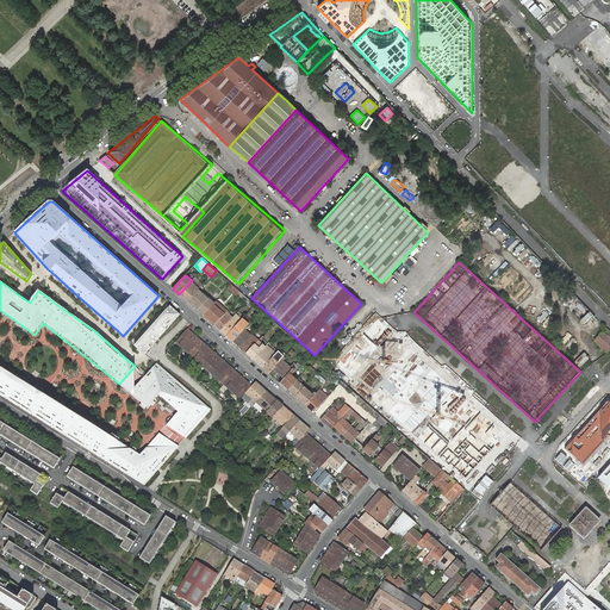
[(191,281),(179,294),(187,302),(199,290),(199,288),(203,285),(198,281),(194,285),(191,281)]
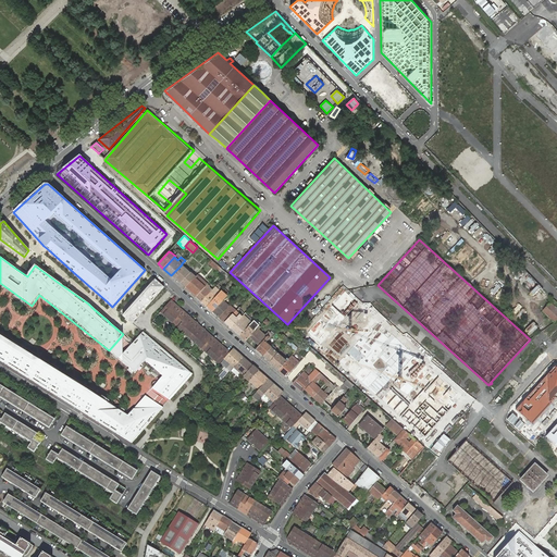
[(219,267),(213,261),(210,265),(215,271),(219,267)]
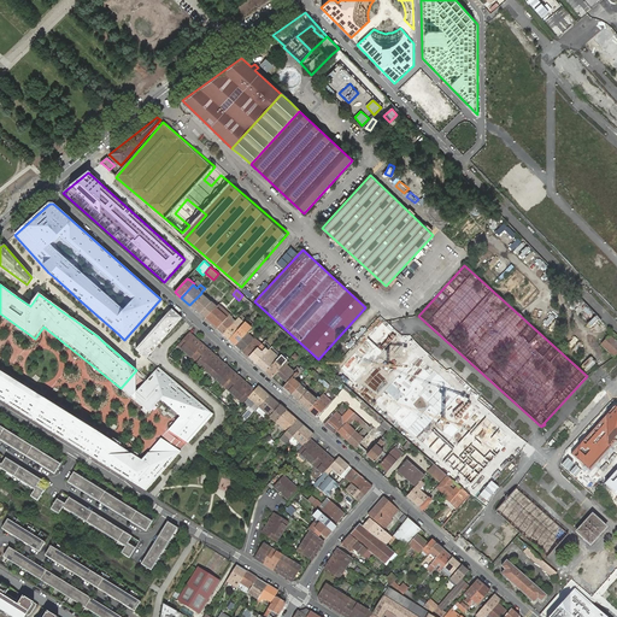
[(211,307),(209,305),(211,303),(209,300),(204,297),(201,293),(189,305),(200,313),(205,319),(213,310),(218,305),(221,303),(218,300),(211,307)]
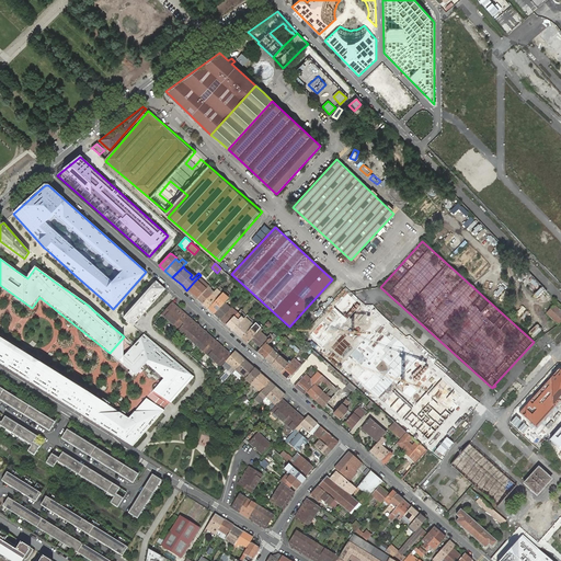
[(198,277),(194,282),(186,290),(197,299),(208,286),(209,286),(206,284),(203,281),(198,277)]
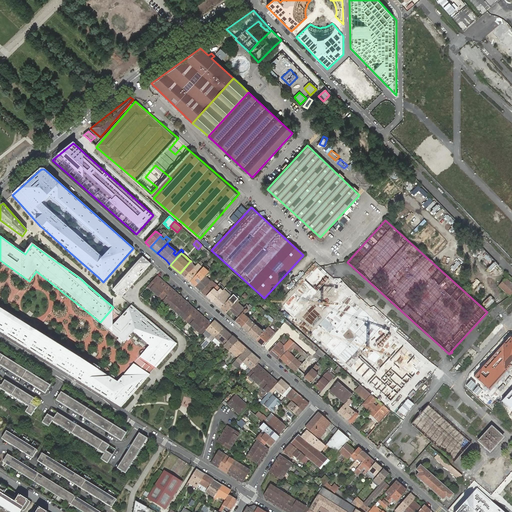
[(123,277),(112,290),(120,298),(151,264),(142,256),(123,277)]
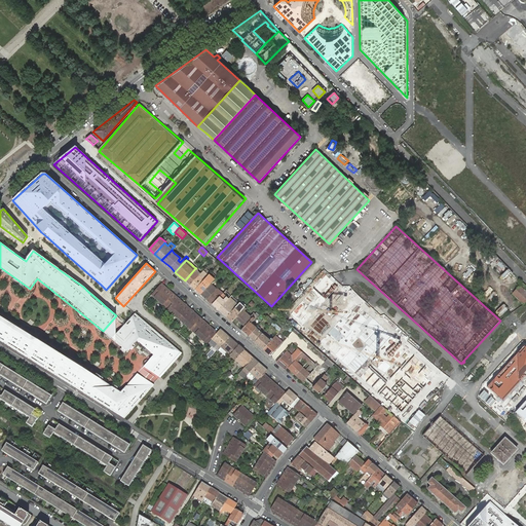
[(190,285),(200,273),(199,273),(197,270),(195,268),(185,280),(190,285)]
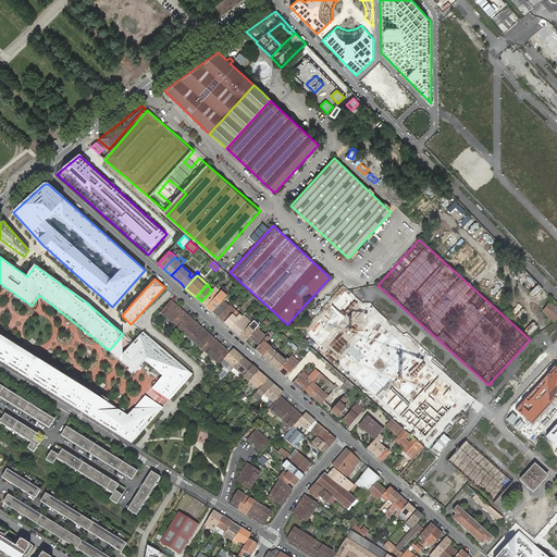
[(333,292),(338,296),(344,288),(338,284),(333,292)]
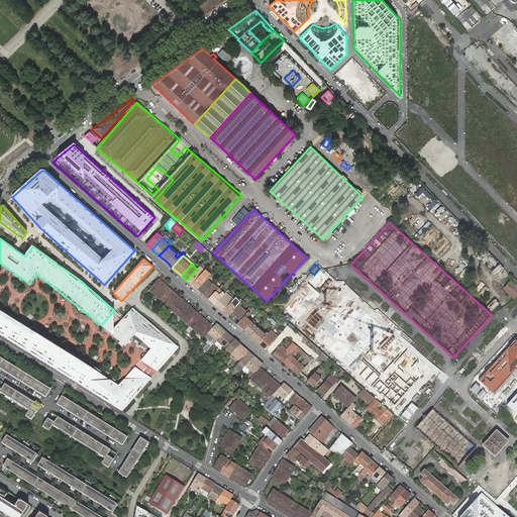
[(199,268),(197,269),(187,280),(192,285),(202,274),(203,273),(204,272),(200,269),(201,268),(199,267),(199,268)]
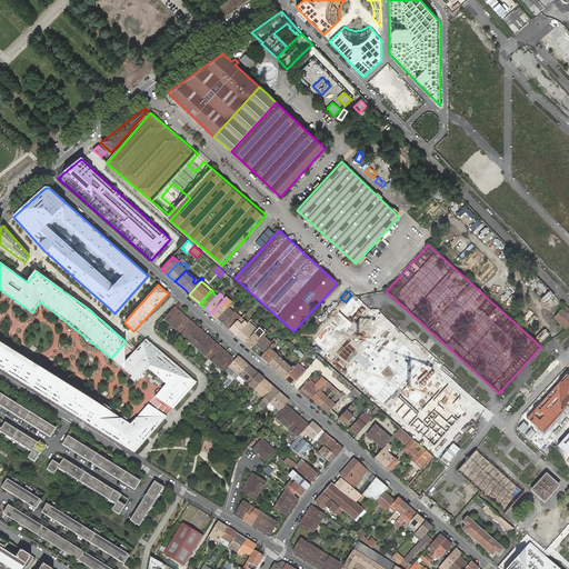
[(228,307),(232,303),(231,302),(230,303),(228,305),(223,300),(222,301),(211,313),(217,319),(227,309),(228,307)]
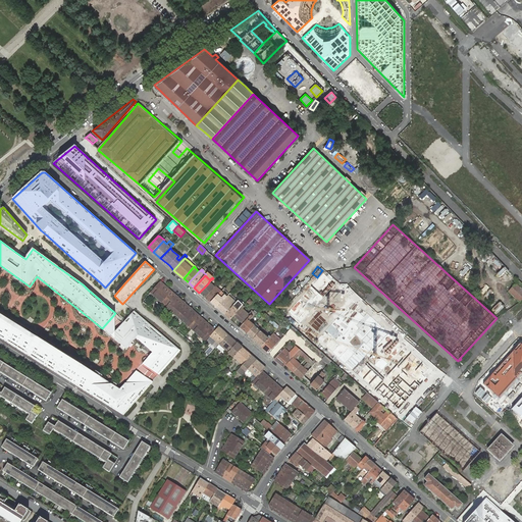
[(521,300),(521,283),(518,279),(516,281),(516,280),(513,283),(515,284),(508,292),(520,302),(521,300)]
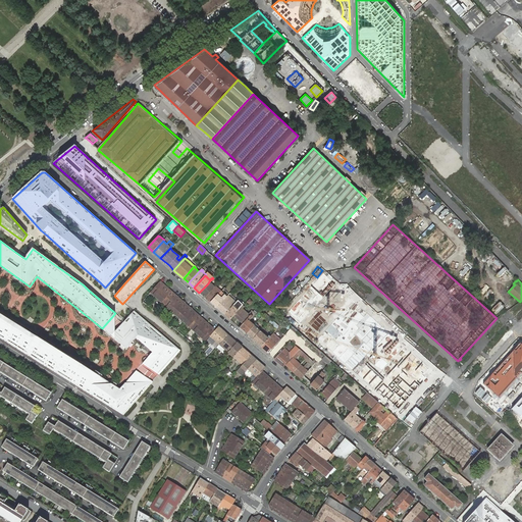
[(204,337),(207,340),(215,329),(212,326),(211,327),(207,324),(204,321),(205,320),(202,317),(198,314),(197,315),(194,312),(190,309),(191,308),(189,305),(186,303),(185,304),(180,301),(177,298),(178,297),(174,294),(170,290),(170,291),(166,288),(162,284),(163,283),(160,280),(151,291),(154,294),(152,296),(156,299),(161,303),(163,301),(165,303),(168,306),(166,308),(171,312),(175,315),(177,313),(179,315),(181,318),(180,320),(184,323),(189,327),(191,325),(193,327),(196,329),(194,331),(198,335),(202,340),(204,337)]
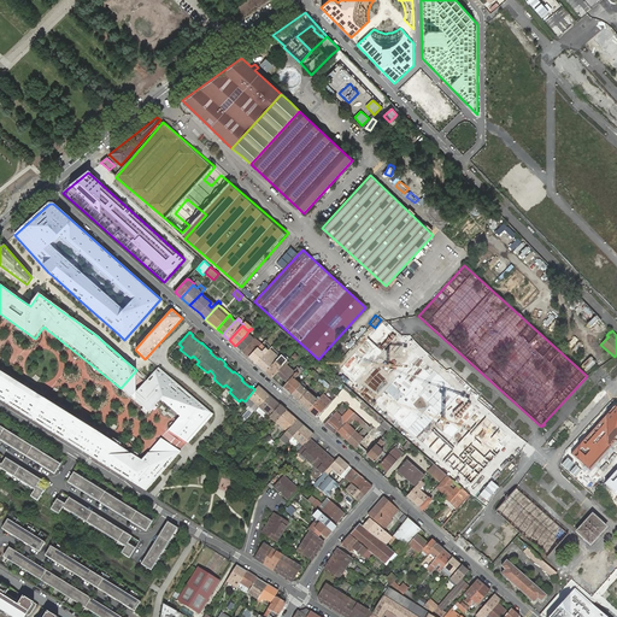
[(253,339),(247,333),(246,335),(235,346),(242,352),(251,342),(252,341),(252,340),(253,339)]
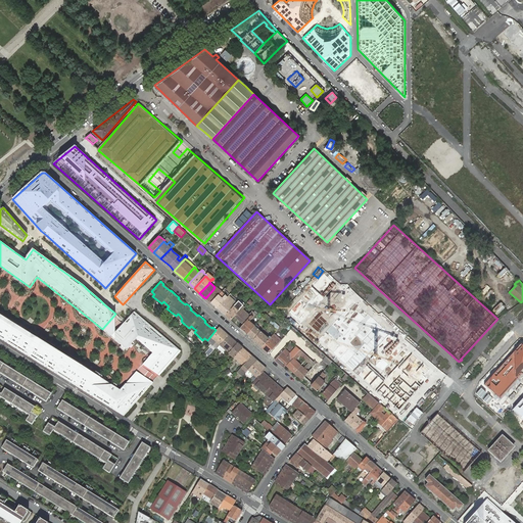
[(246,286),(241,282),(236,288),(237,289),(238,288),(240,290),(239,291),(240,291),(246,286)]
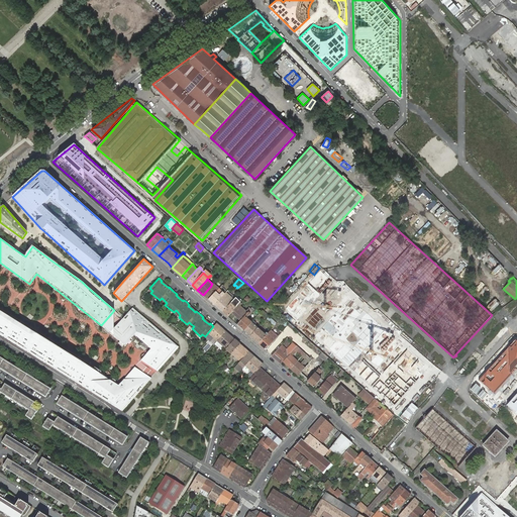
[(214,288),(211,286),(210,287),(203,295),(208,299),(216,292),(217,290),(218,289),(216,288),(215,287),(214,288)]
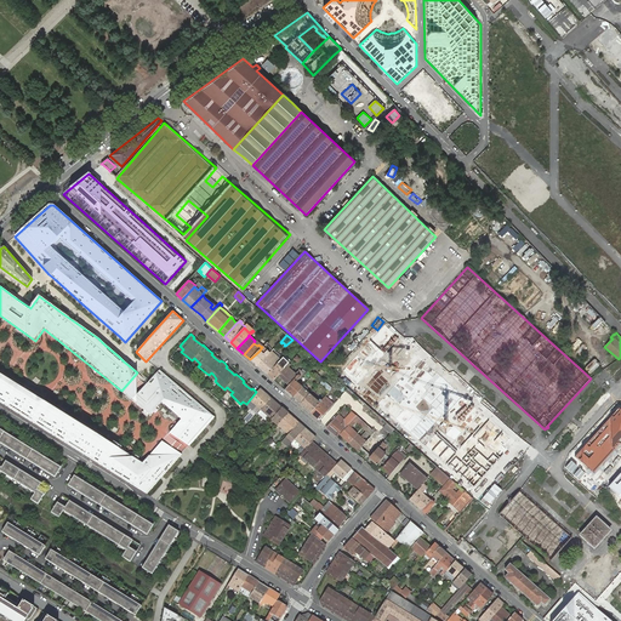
[(257,366),(269,353),(267,351),(266,352),(261,348),(260,351),(250,359),(257,366)]
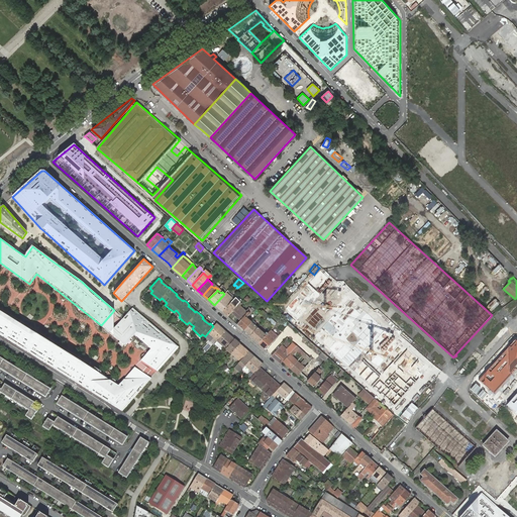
[(231,300),(224,294),(214,305),(223,312),(234,299),(236,297),(237,296),(237,295),(236,294),(235,296),(234,295),(231,298),(232,299),(231,300)]
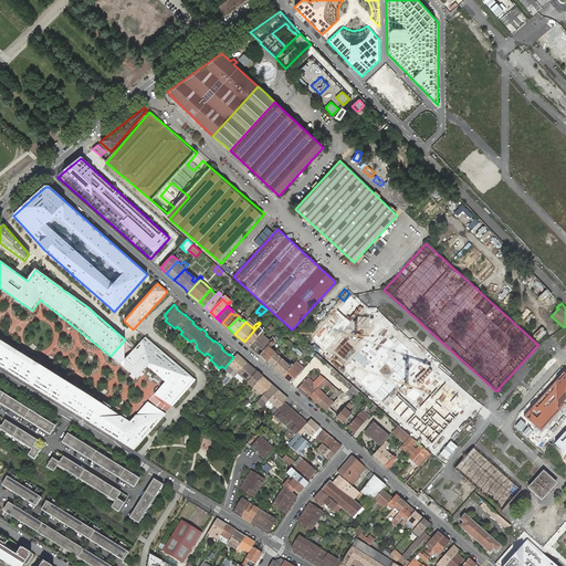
[(253,342),(262,333),(257,327),(244,342),(250,347),(253,342)]
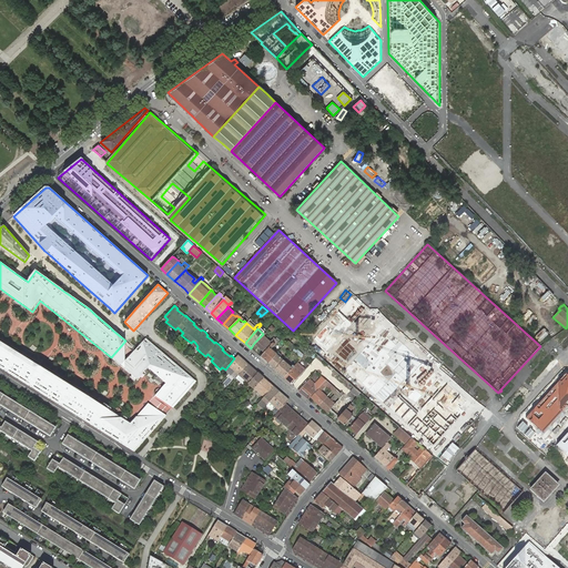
[(266,334),(264,333),(263,334),(254,343),(259,347),(260,348),(264,352),(272,344),(273,343),(276,340),(274,338),(271,343),(267,340),(266,340),(264,336),(266,334)]
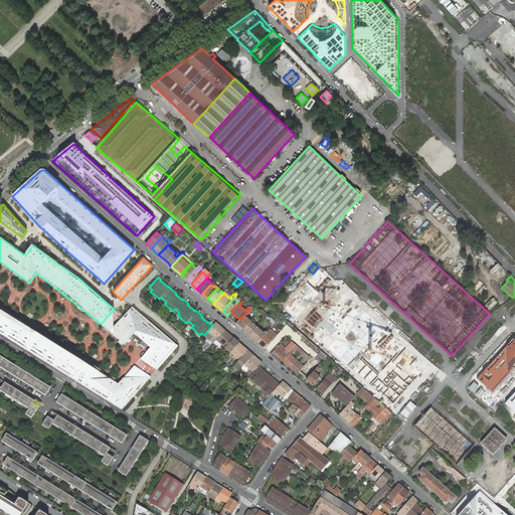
[(249,313),(253,308),(251,306),(250,308),(247,311),(246,312),(239,319),(236,323),(242,329),(250,321),(245,316),(246,316),(249,313)]
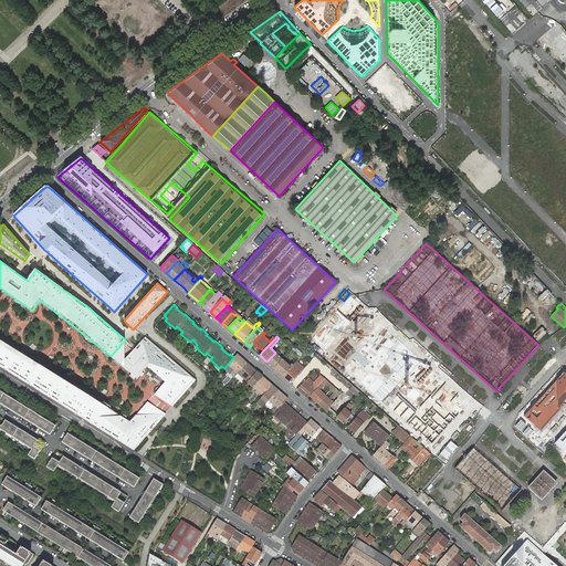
[(135,348),(121,365),(137,378),(148,368),(165,383),(155,395),(173,407),(195,380),(146,337),(139,344),(135,348)]
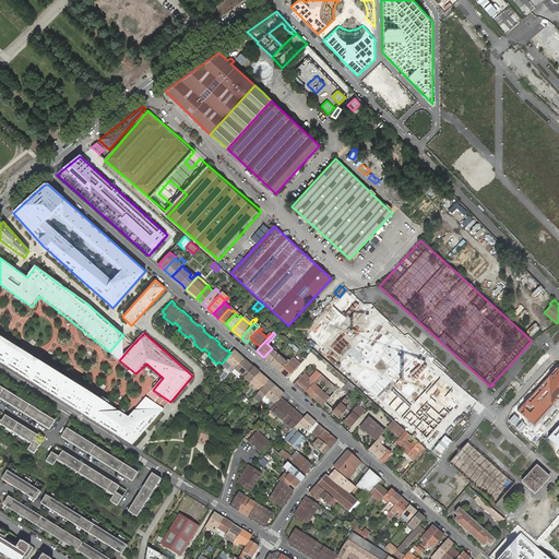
[(123,335),(109,352),(119,360),(133,344),(123,335)]
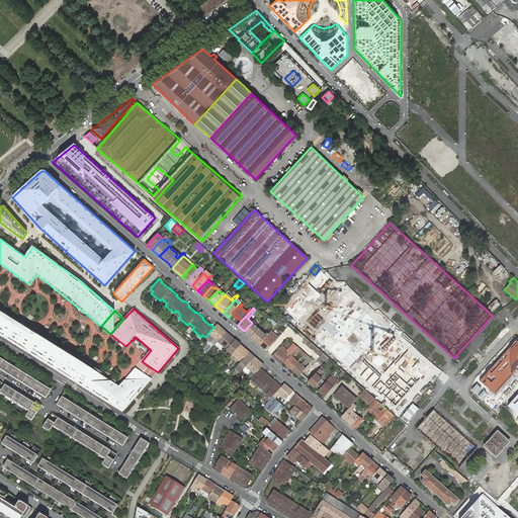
[(0,335),(49,366),(78,384),(122,413),(135,399),(152,379),(136,368),(119,387),(0,312),(0,335)]
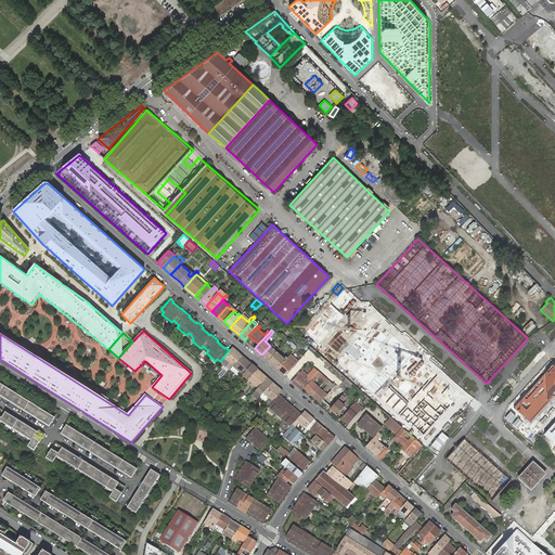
[(87,350),(91,340),(84,337),(79,347),(87,350)]
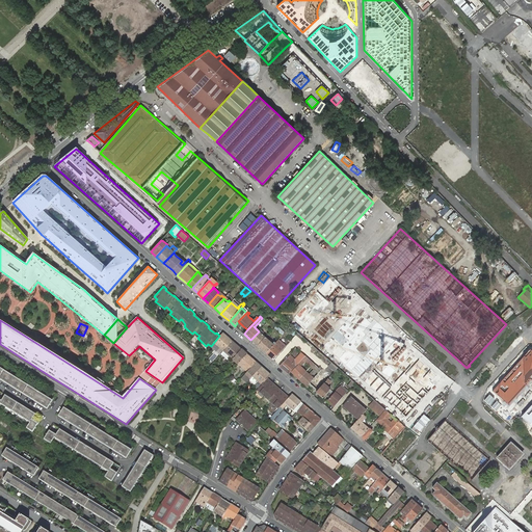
[(276,325),(274,328),(282,336),(285,333),(276,325)]
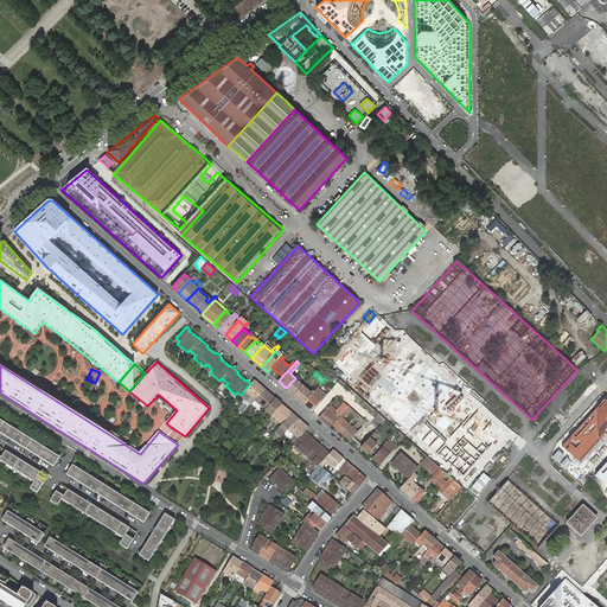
[(299,382),(295,378),(286,388),(294,395),(302,384),(300,383),(299,382)]
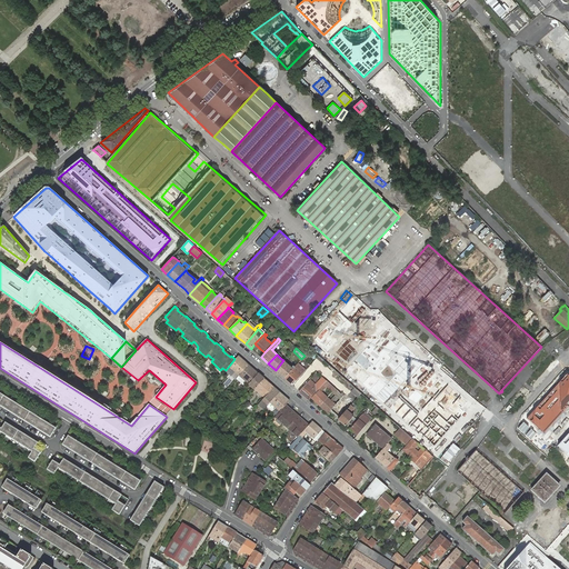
[(248,365),(239,356),(229,367),(239,376),(248,365)]
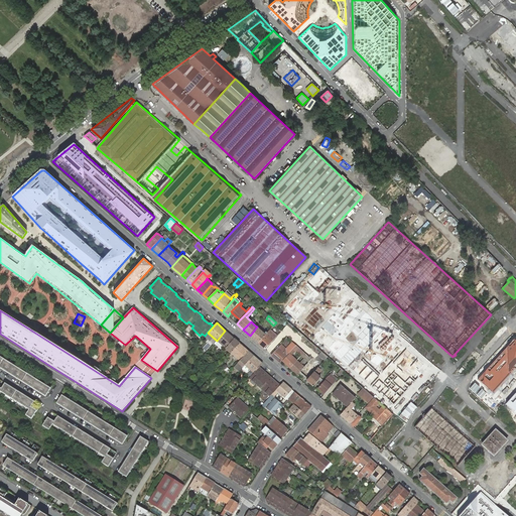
[(288,323),(286,326),(294,333),(296,330),(288,323)]
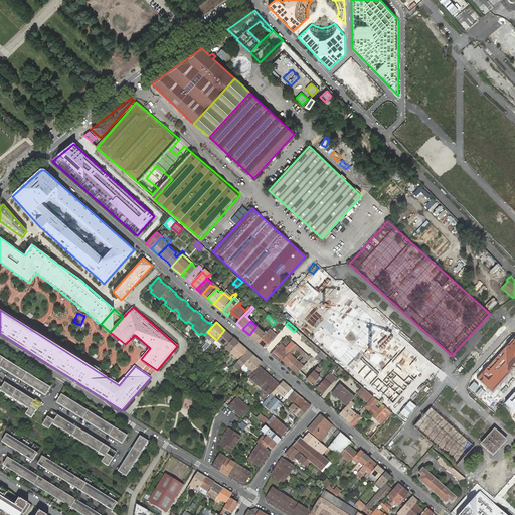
[(267,332),(270,329),(268,328),(266,331),(264,333),(260,329),(256,326),(249,335),(258,342),(267,332)]
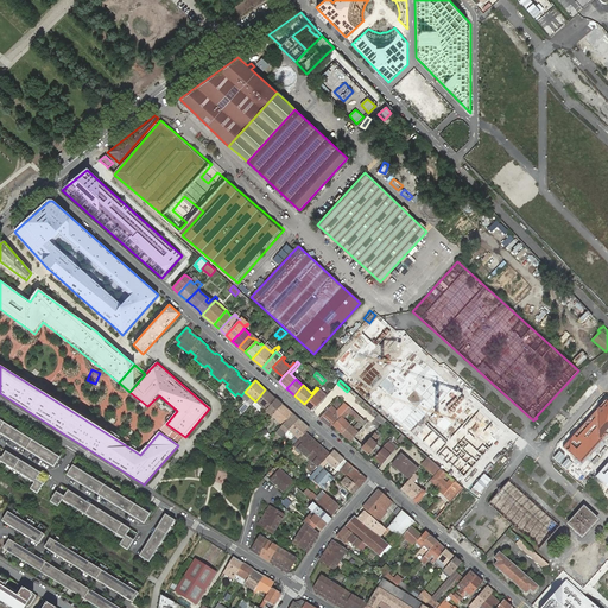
[(312,412),(327,396),(318,388),(315,392),(304,404),(312,412)]
